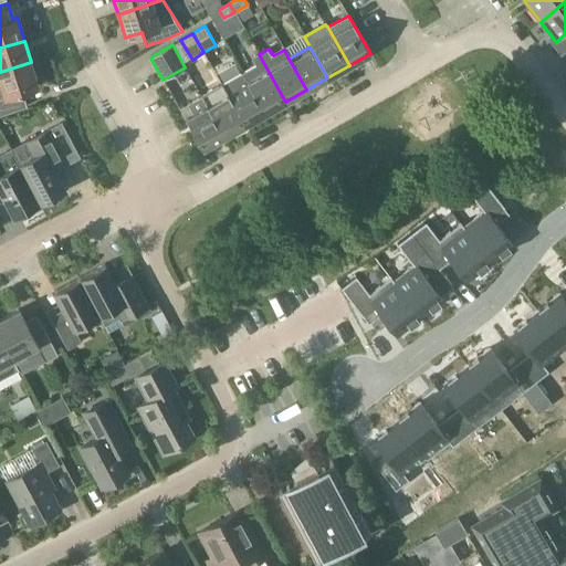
[(257,64),(242,73),(247,82),(265,113),(285,102),(259,54),(253,58),(257,64)]
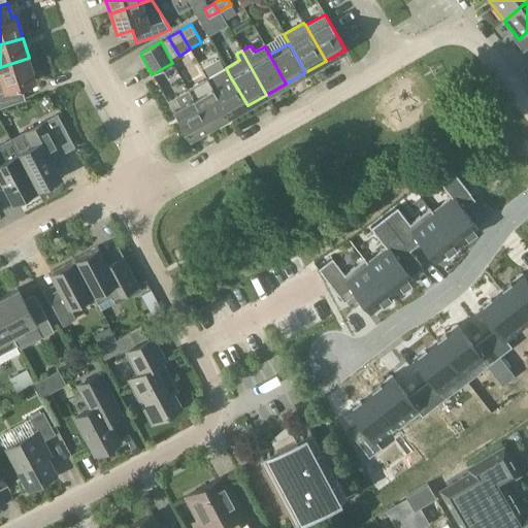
[(0,67),(0,106),(25,98),(21,86),(36,80),(29,58),(0,67)]
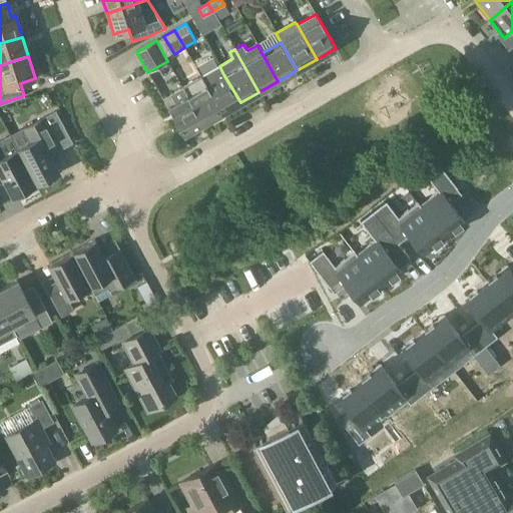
[(200,76),(205,85),(221,113),(240,102),(223,74),(219,66),(200,76)]
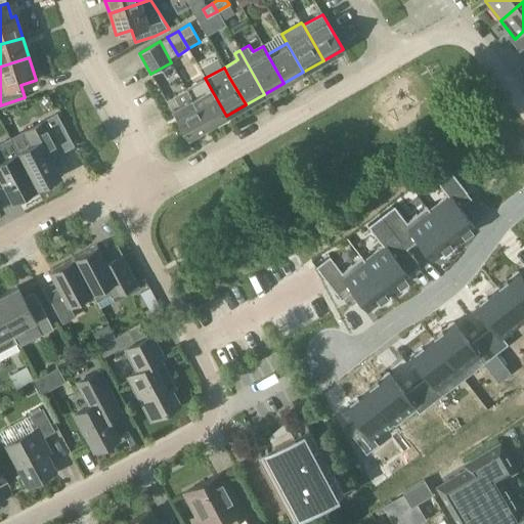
[(191,97),(208,126),(226,116),(210,87),(205,78),(186,89),(191,97)]
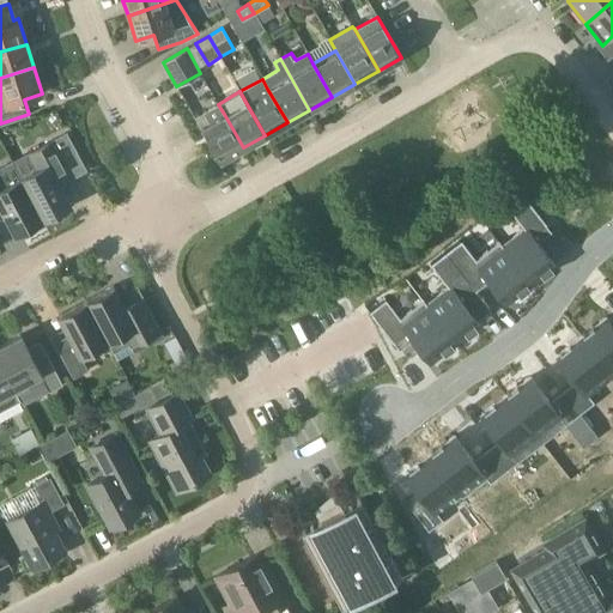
[(218,104),(194,117),(219,162),(243,147),(224,114),(218,104)]
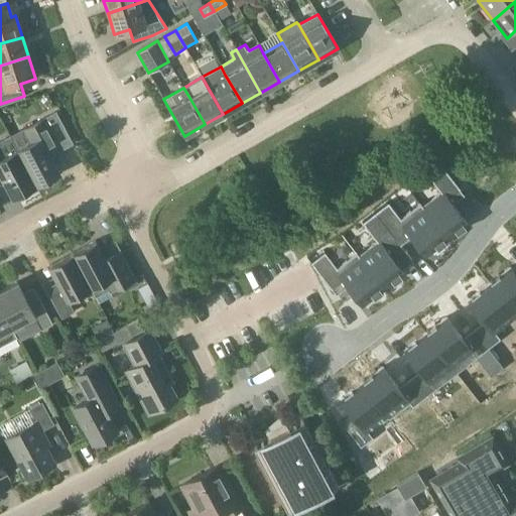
[(46,148),(58,142),(61,148),(74,141),(59,115),(47,121),(45,118),(10,137),(17,149),(35,183),(58,171),(46,148)]
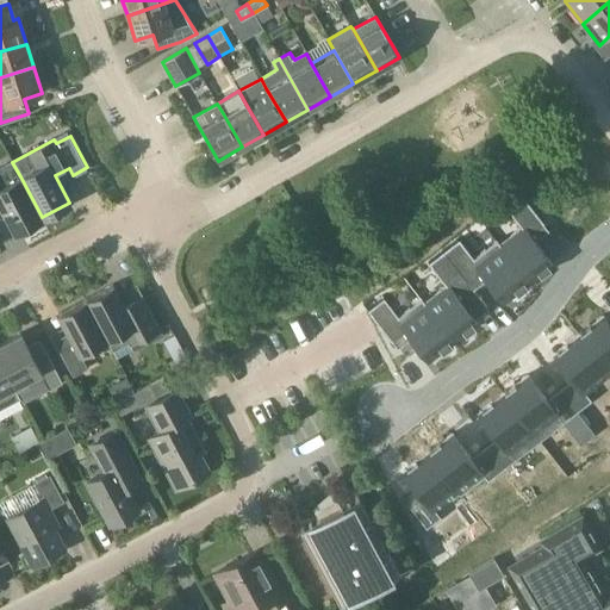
[(42,217),(20,176),(5,185),(0,175),(0,217),(6,215),(14,232),(42,217)]
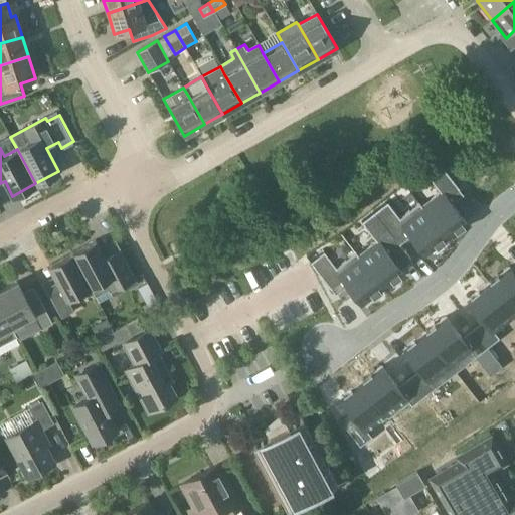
[(421,206),(446,238),(467,222),(452,203),(463,194),(458,188),(459,187),(439,162),(424,172),(440,192),(421,206)]
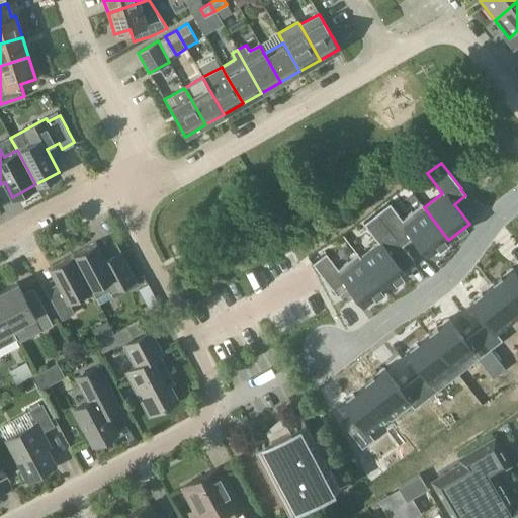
[(390,202),(376,212),(402,245),(413,237),(428,256),(448,240),(424,207),(421,203),(421,204),(402,219),(390,202)]
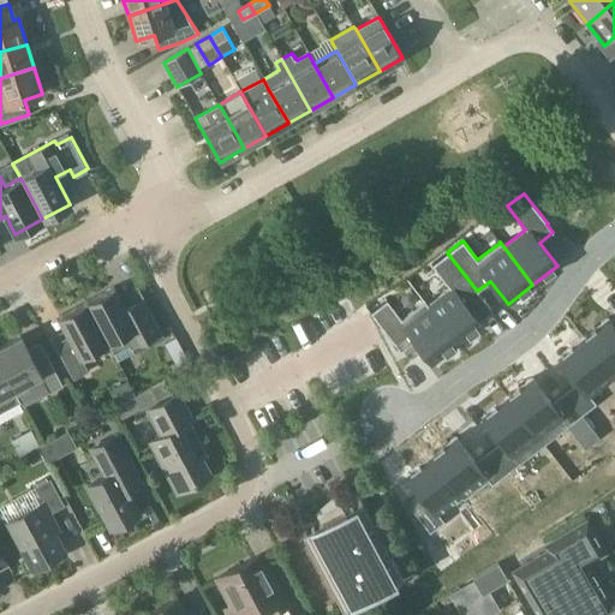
[(429,305),(427,305),(428,306),(457,344),(481,324),(464,302),(477,291),(447,252),(431,264),(449,288),(429,305)]
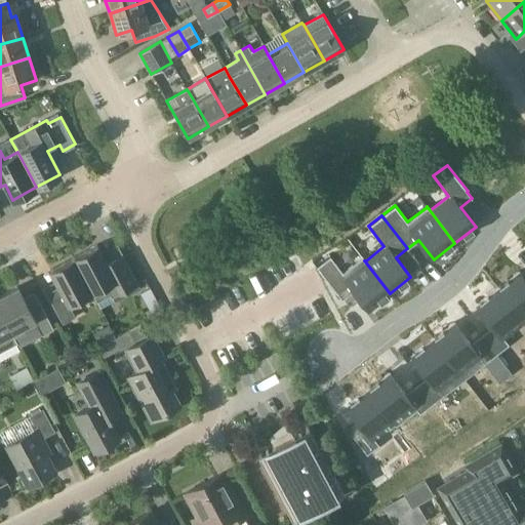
[(96,245),(74,257),(92,292),(97,301),(111,295),(112,297),(137,283),(125,260),(110,269),(96,245)]
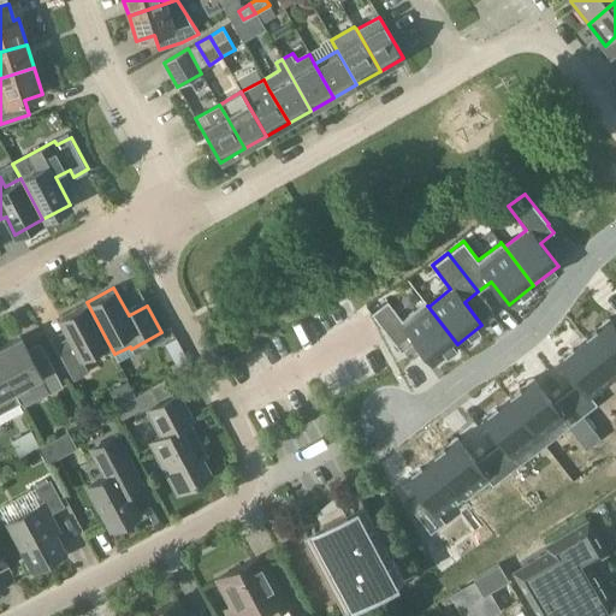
[(386,301),(371,313),(395,344),(395,343),(401,351),(415,341),(433,363),(457,344),(428,307),(427,306),(430,306),(426,301),(425,302),(402,319),(388,300),(386,301)]
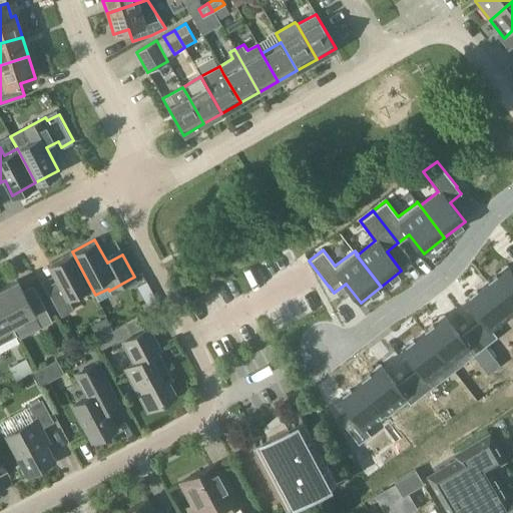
[(76,293),(90,286),(72,251),(48,264),(61,287),(49,294),(61,316),(73,310),(69,302),(79,297),(76,293)]
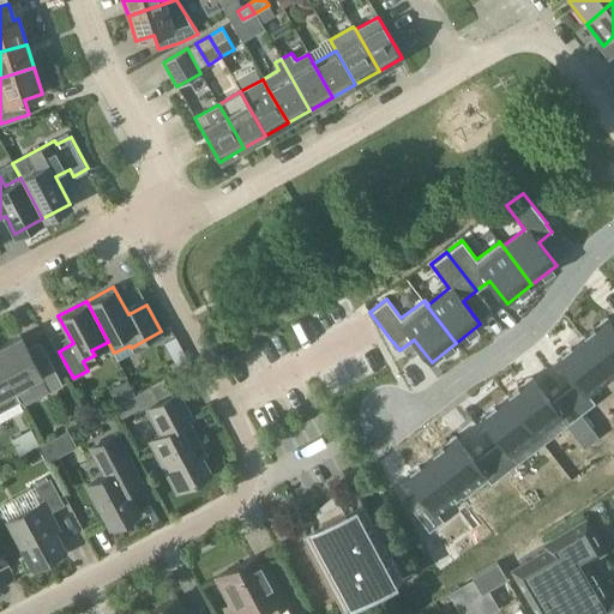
[(613,327),(606,318),(582,337),(612,375),(613,372),(613,327)]
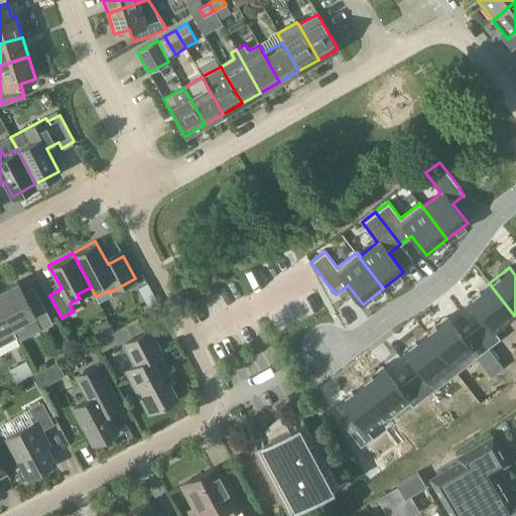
[(17,282),(0,291),(0,305),(11,327),(17,339),(18,341),(41,329),(41,330),(52,324),(38,298),(28,303),(17,282)]
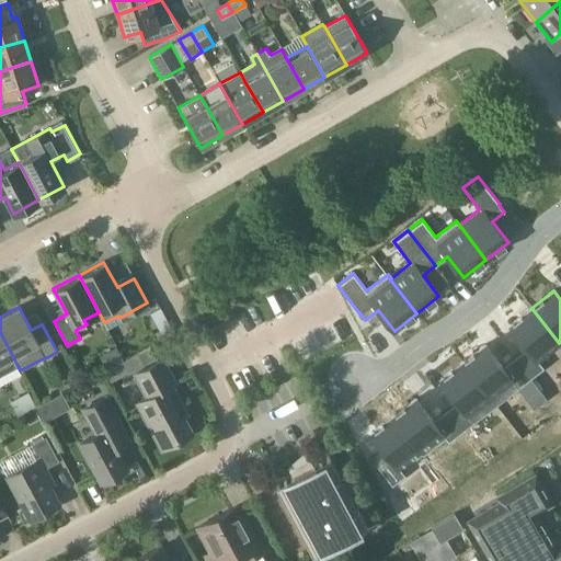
[(531,308),(510,325),(526,347),(514,356),(530,378),(544,368),(537,359),(559,343),(531,308)]
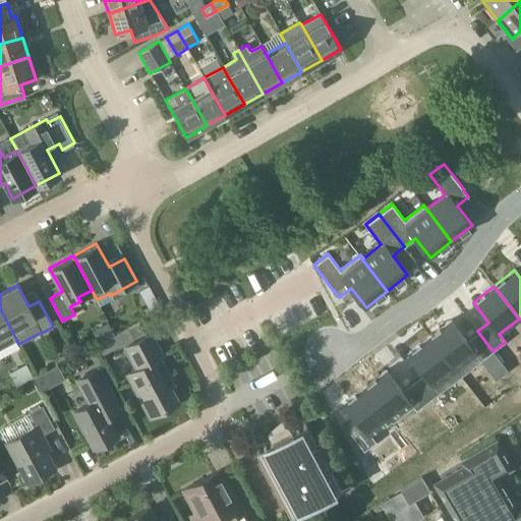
[(0,350),(17,342),(11,330),(0,308),(0,350)]
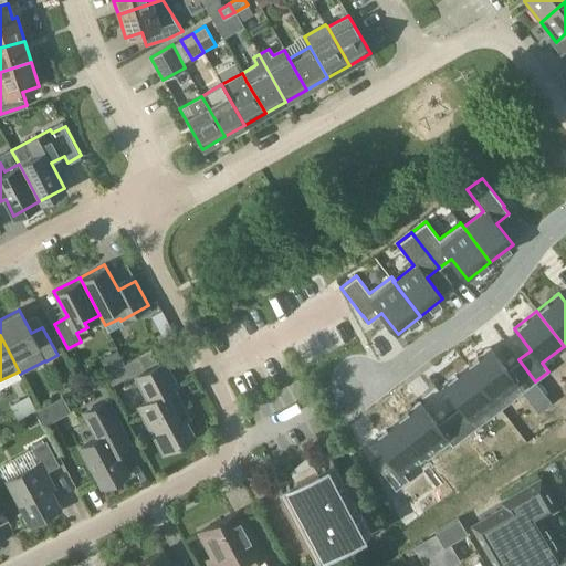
[(489,347),(467,365),(501,408),(503,407),(535,381),(519,359),(506,369),(489,347)]
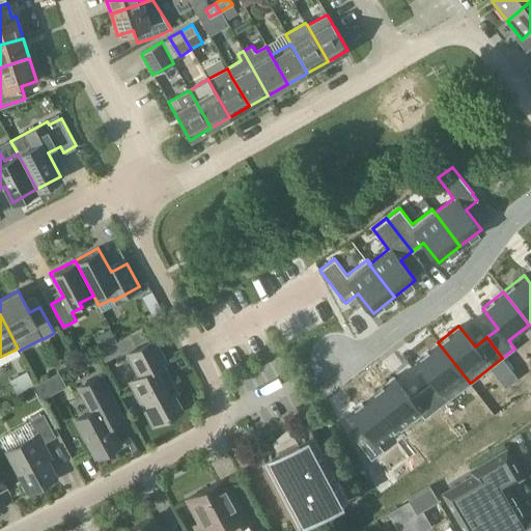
[(100,333),(85,341),(93,356),(109,347),(100,333)]
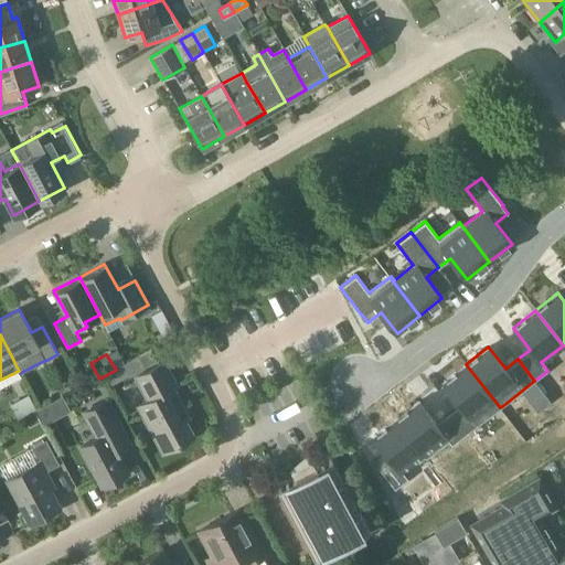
[(163,362),(136,376),(148,401),(138,406),(162,452),(190,438),(191,433),(179,409),(183,407),(173,388),(177,386),(163,362)]
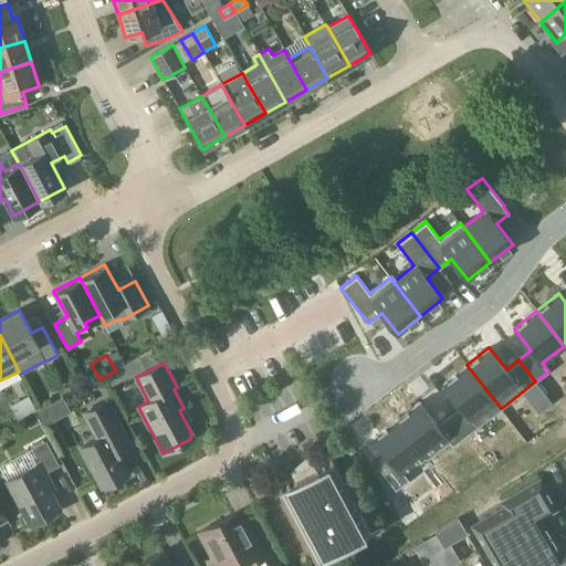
[(467,365),(444,383),(461,405),(449,415),(465,436),(500,408),(501,408),(467,365)]
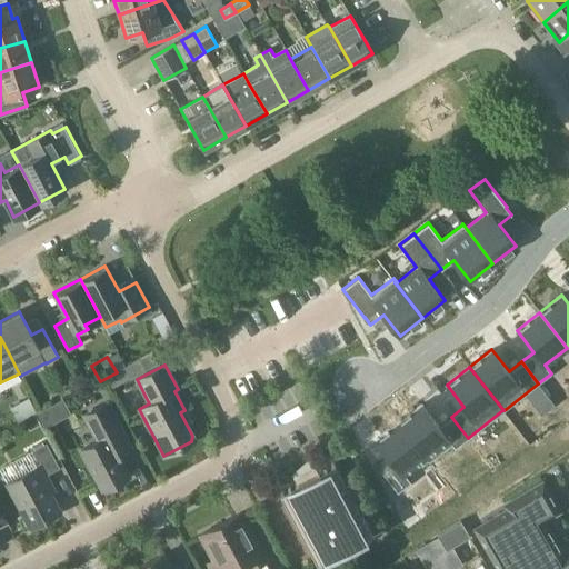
[(96,442),(81,450),(101,489),(129,475),(112,443),(127,436),(108,400),(81,415),(96,442)]
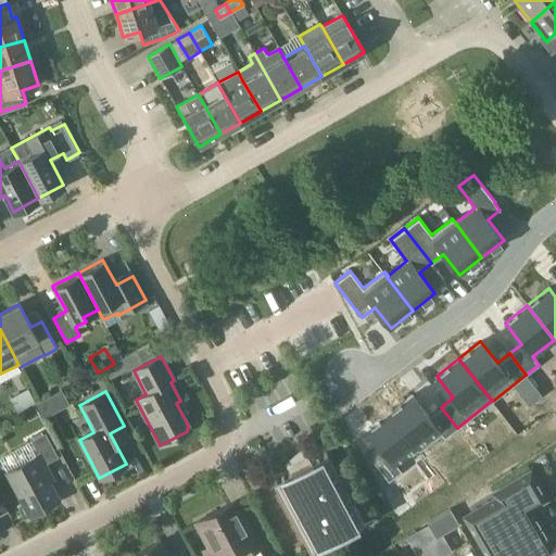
[(412,394),(390,412),(416,446),(415,446),(418,451),(441,433),(444,438),(457,428),(441,407),(429,416),(412,394)]
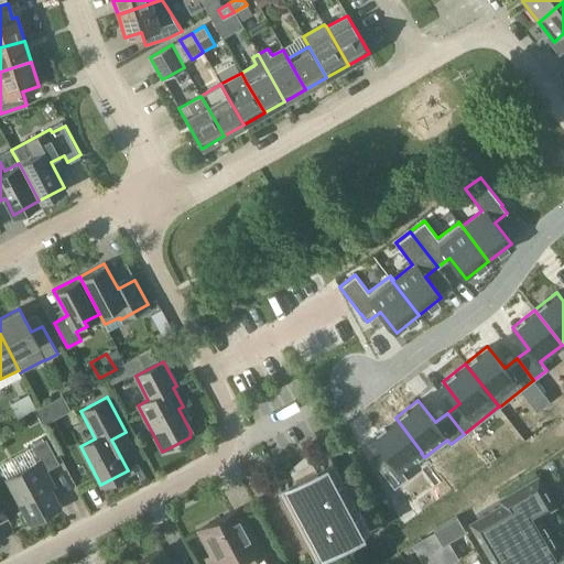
[(23,416),(29,426),(40,420),(35,410),(23,416)]
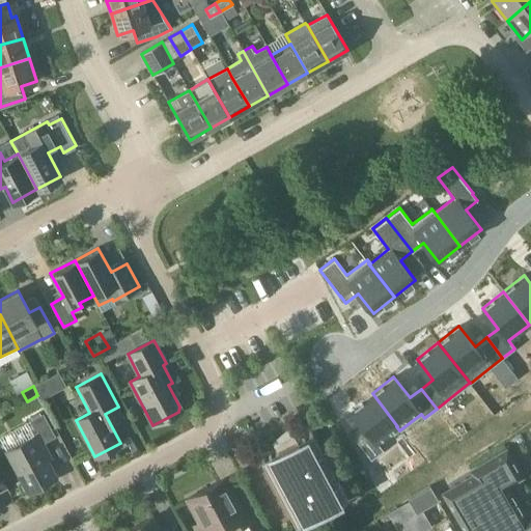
[(362,424),(351,432),(356,440),(370,459),(383,450),(376,442),(396,426),(397,426),(372,393),(351,410),(362,424)]
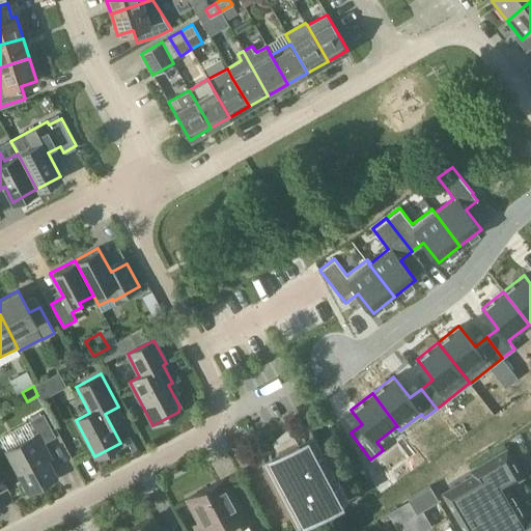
[(29,420),(0,435),(0,439),(6,450),(28,492),(56,477),(42,451),(46,449),(43,443),(55,436),(43,413),(29,420)]
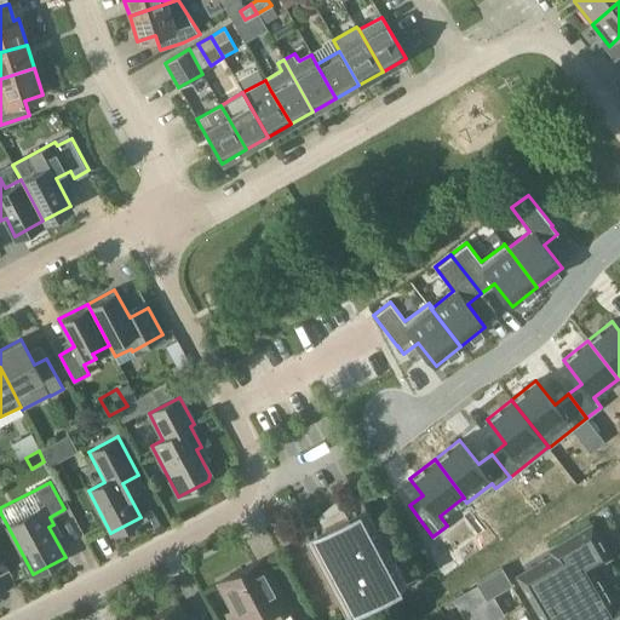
[(405,581),(363,505),(304,537),(345,614),(405,581)]
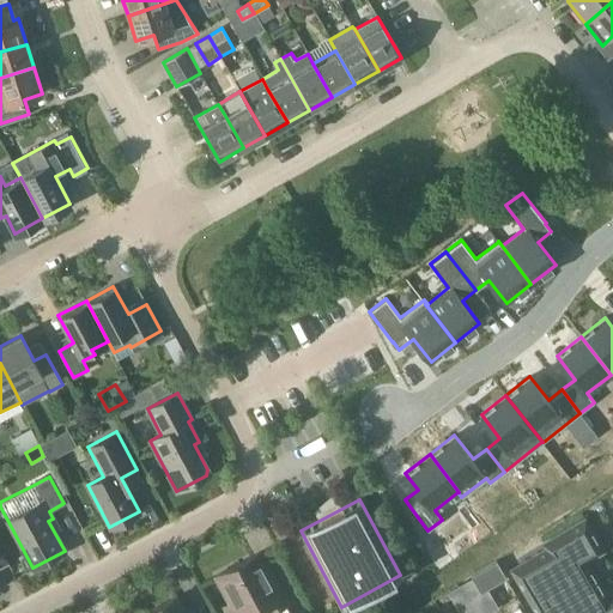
[(481,508),(432,534),(454,571),(503,545),(481,508)]
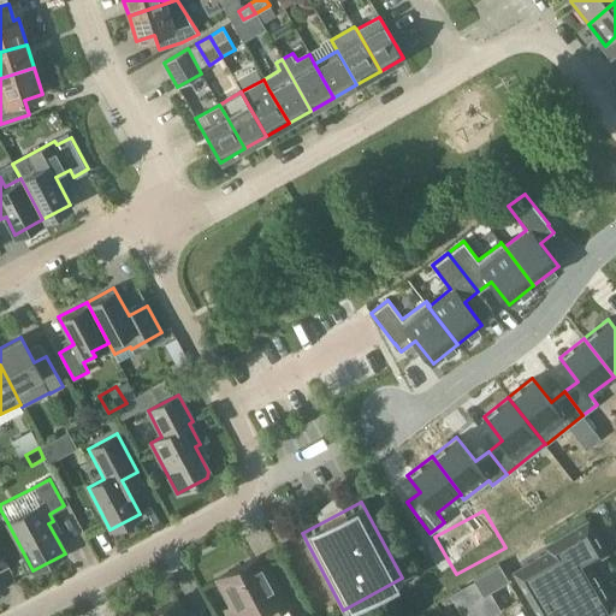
[(529,574),(519,580),(539,615),(615,615),(615,593),(609,598),(588,563),(608,552),(588,521),(546,546),(549,550),(523,564),(529,574)]
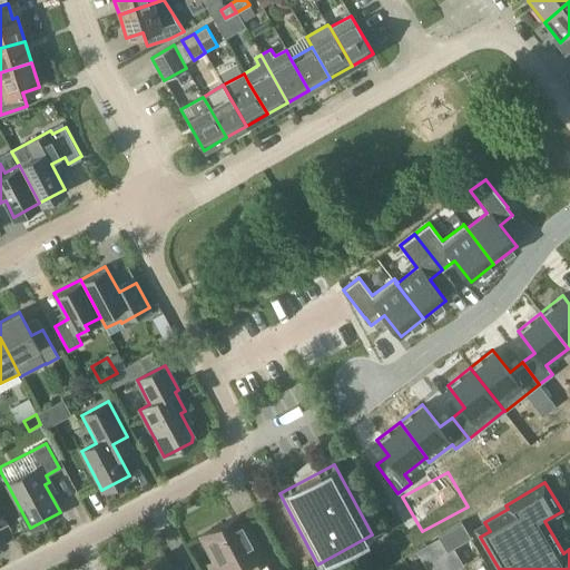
[(265,562),(241,514),(200,536),(215,561),(208,564),(212,569),(235,569),(248,563),(252,569),(265,562)]
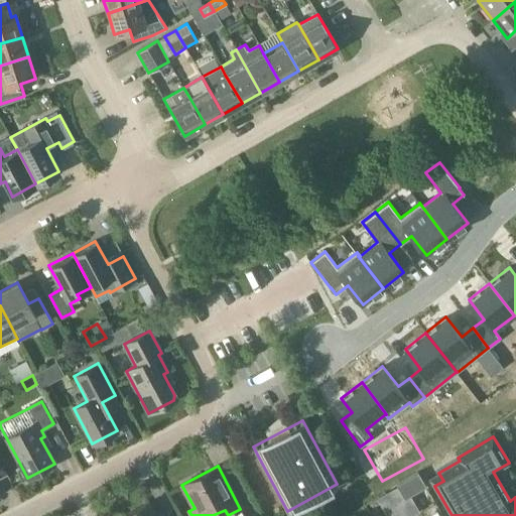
[(419,473),(398,485),(406,500),(427,487),(419,473)]
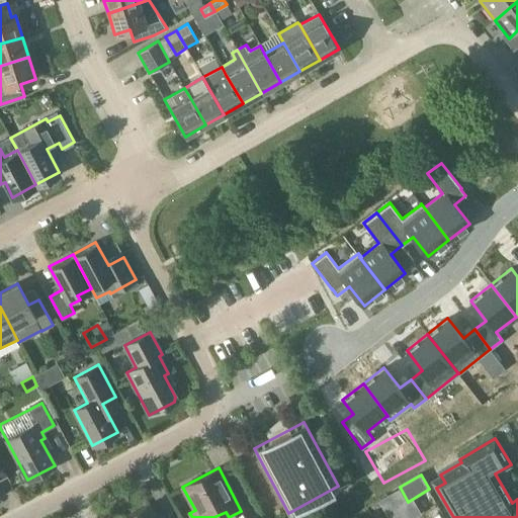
[(156,517),(149,505),(123,517),(156,517)]
